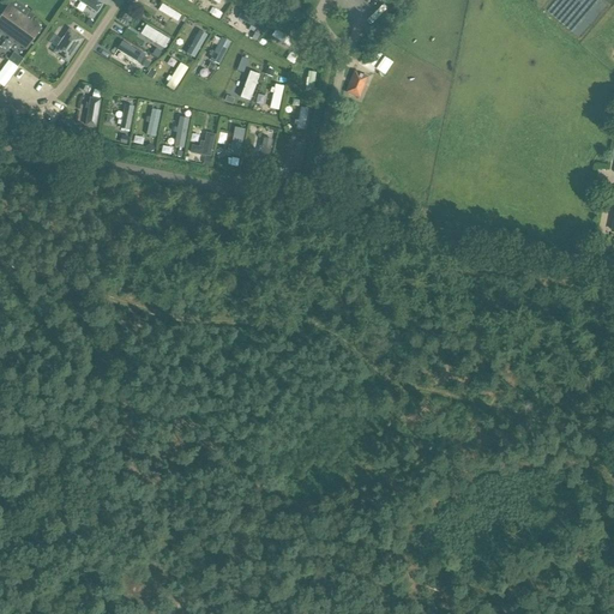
[(14,0),(10,0),(0,14),(0,31),(25,50),(41,29),(30,22),(24,17),(28,12),(29,11),(14,0)]
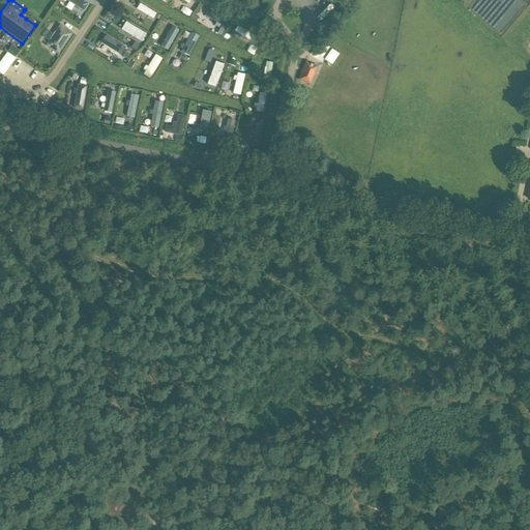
[(88,4),(82,0),(66,0),(83,11),(88,4)]
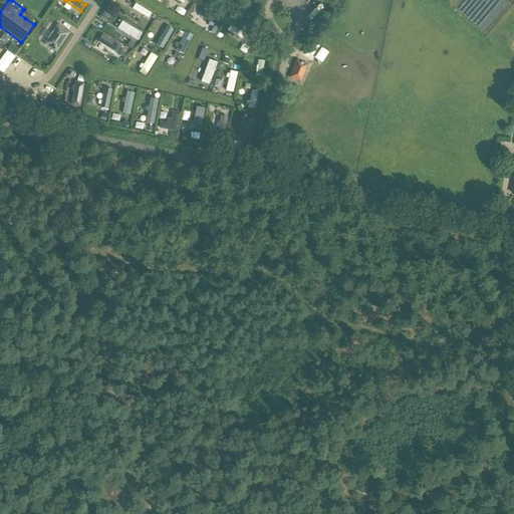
[(136,3),(132,9),(148,18),(149,17),(151,13),(136,3)]
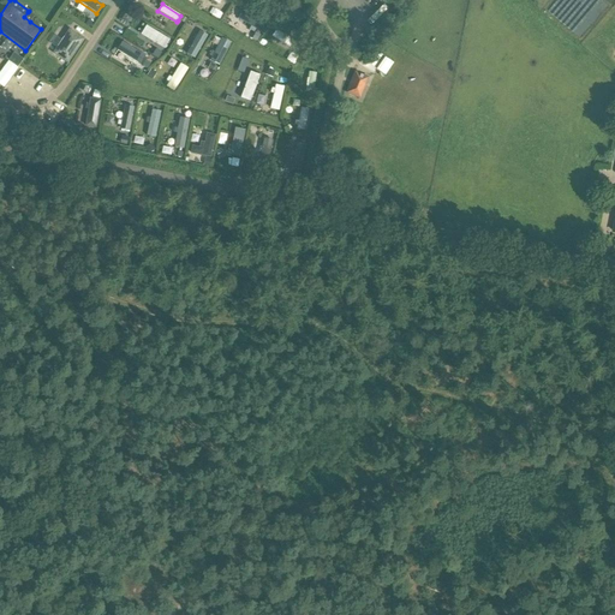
[(243,9),(238,18),(250,25),(249,28),(254,31),(255,29),(261,31),(267,23),(243,9)]
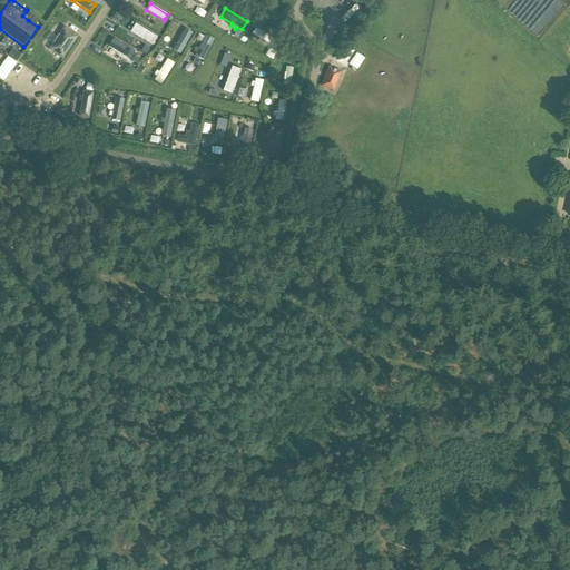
[(64,26),(48,48),(62,58),(78,35),(64,26)]
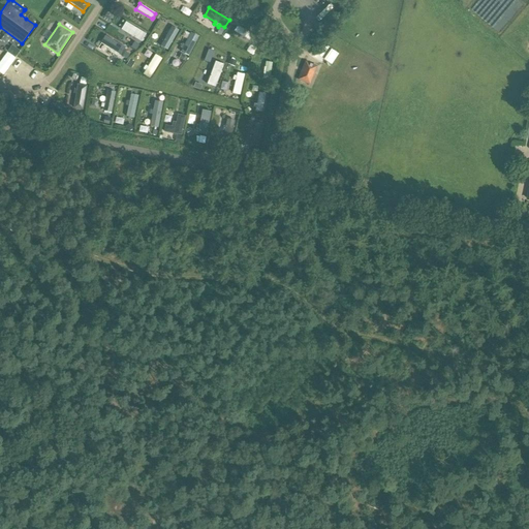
[(132,24),(129,29),(144,38),(148,33),(132,24)]
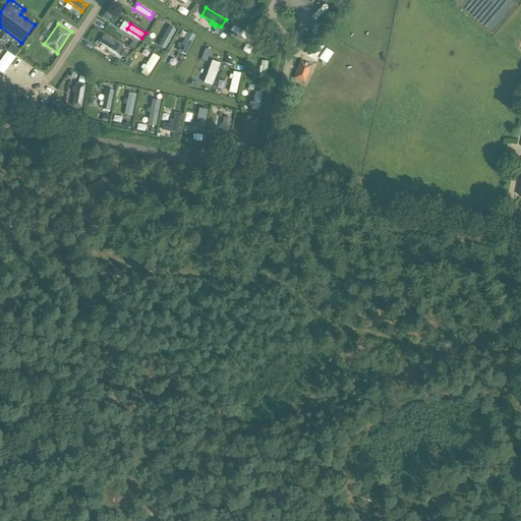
[(164,49),(175,30),(169,25),(158,45),(164,49)]
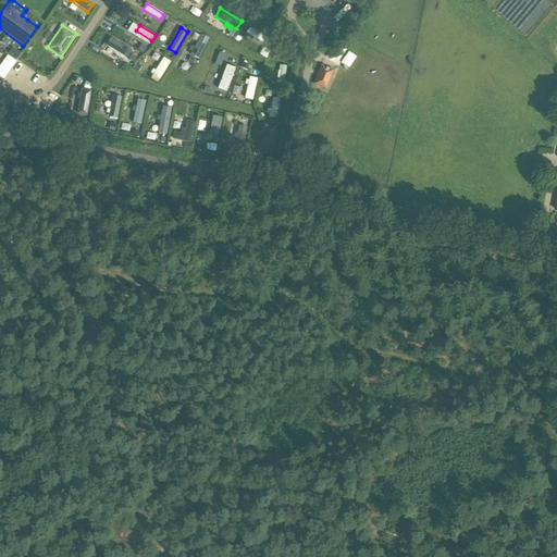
[(270,38),(249,27),(246,33),(265,45),(270,38)]
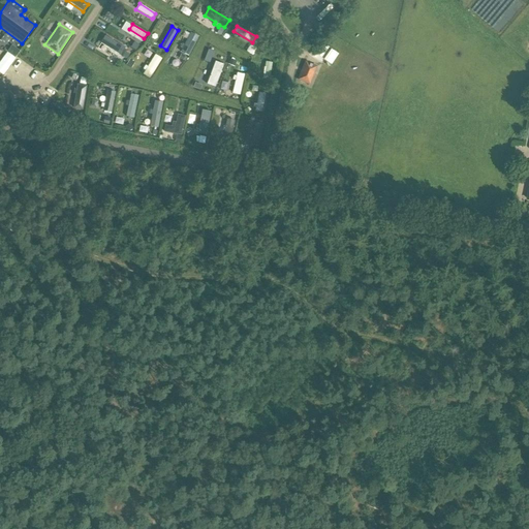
[(181,52),(187,55),(197,36),(190,32),(184,44),(182,43),(180,48),(182,49),(181,52)]
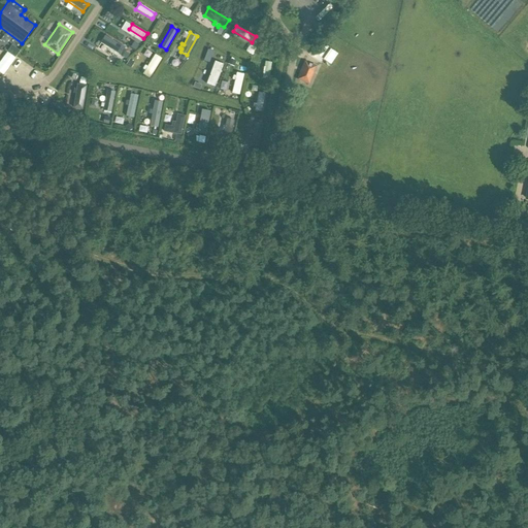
[(104,36),(100,42),(120,55),(124,47),(104,36)]
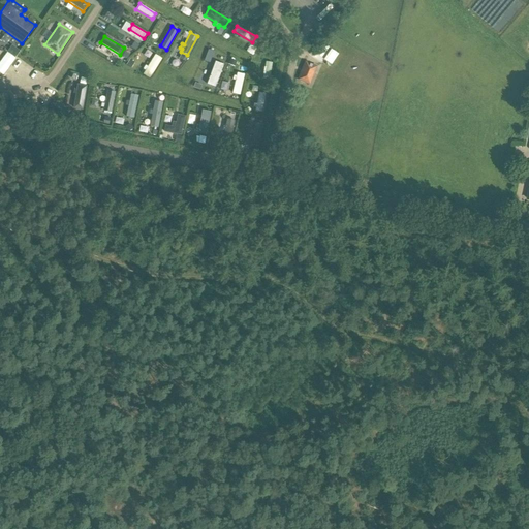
[(155,55),(143,74),(149,79),(161,58),(155,55)]
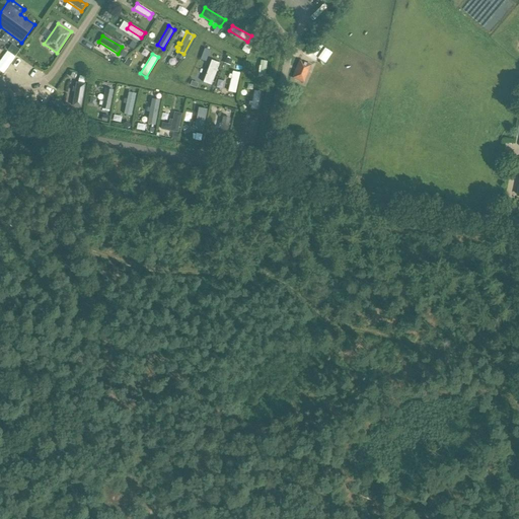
[(261,60),(257,76),(264,78),(267,61),(261,60)]
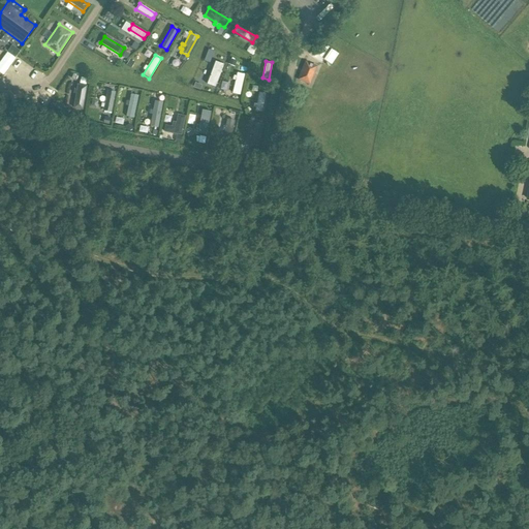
[(216,62),(208,85),(215,88),(224,65),(216,62)]
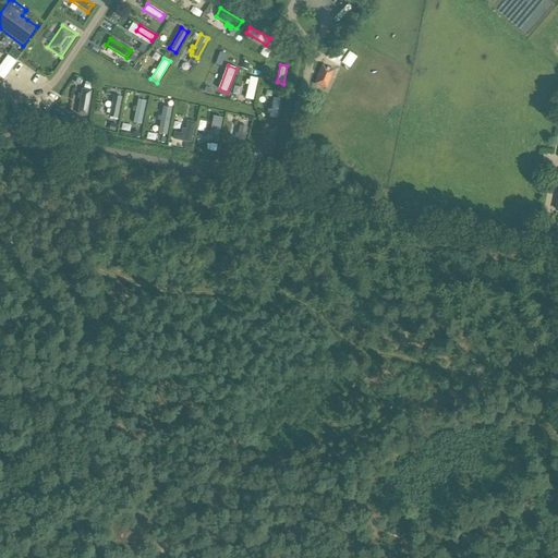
[(322,65),(314,84),(326,88),(334,70),(322,65)]
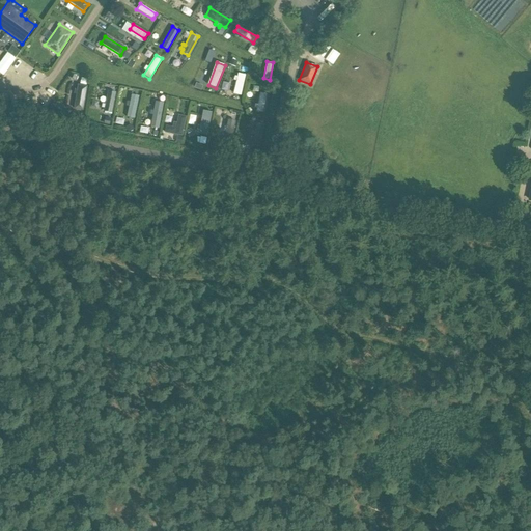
[(233,93),(240,94),(245,75),(238,73),(233,93)]
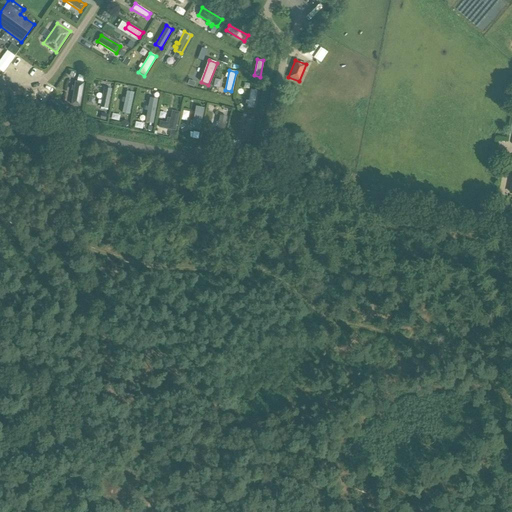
[(70,104),(79,106),(83,83),(74,81),(70,104)]
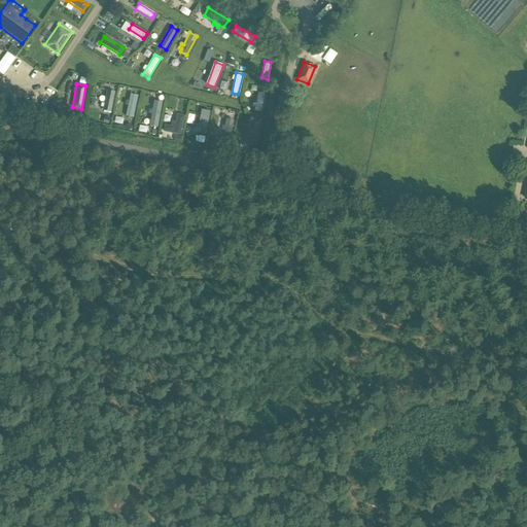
[(106,90),(102,109),(110,111),(114,92),(106,90)]
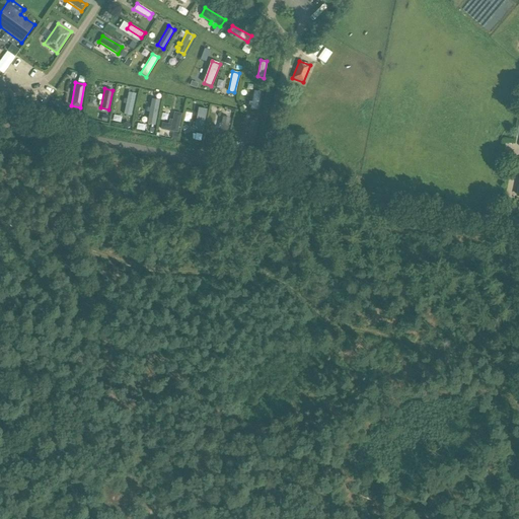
[(249,108),(255,109),(260,92),(253,91),(249,108)]
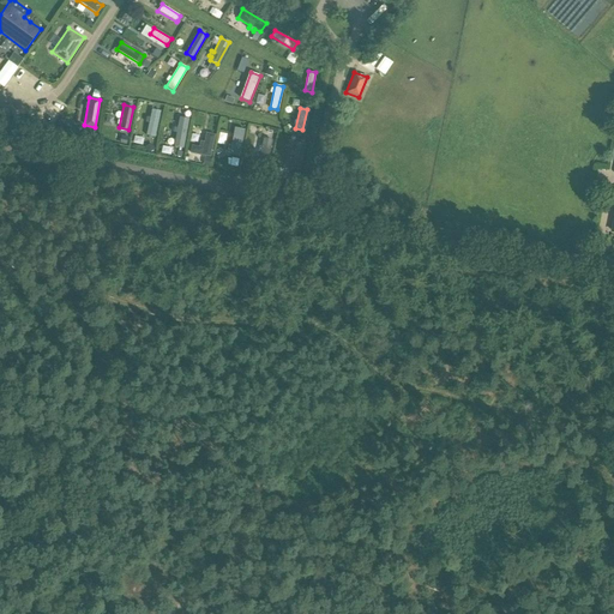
[(160,110),(151,109),(145,136),(154,137),(160,110)]
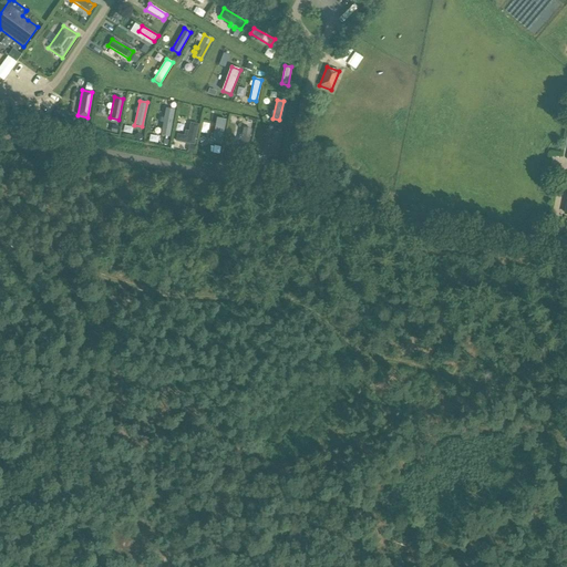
[(165,109),(160,135),(168,136),(173,110),(165,109)]
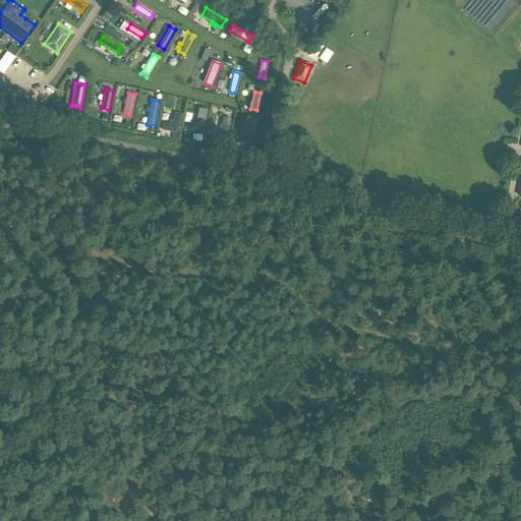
[(194,131),(204,132),(208,108),(198,106),(194,131)]
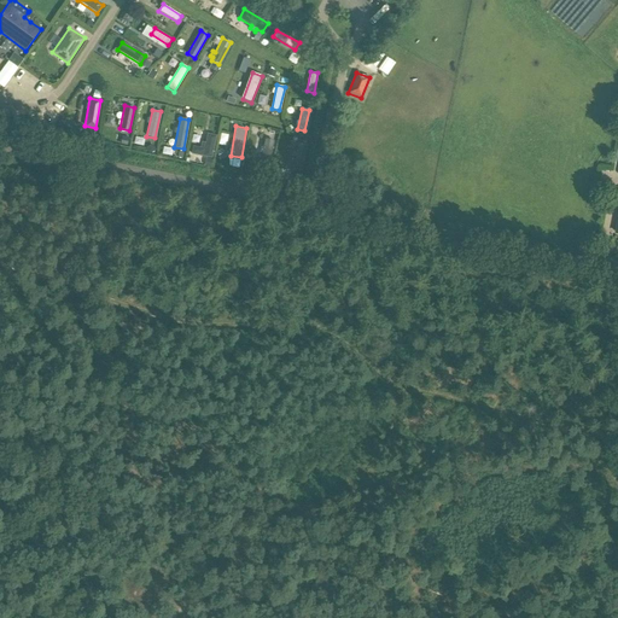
[(202,157),(211,158),(216,133),(207,132),(202,157)]
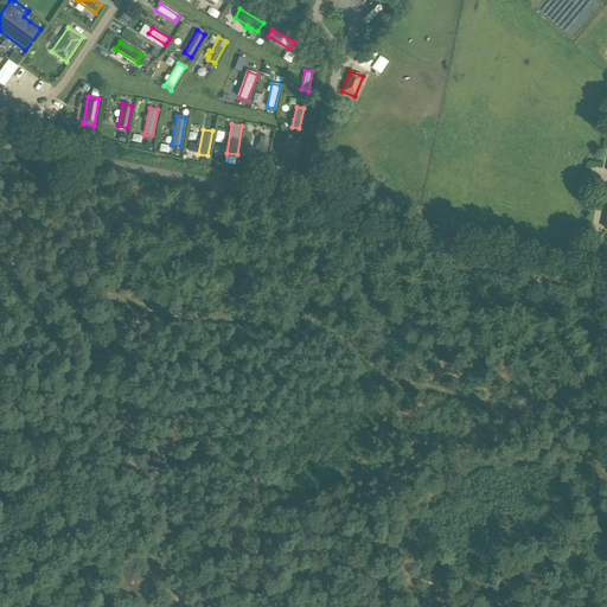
[(268,139),(260,136),(255,161),(263,163),(268,139)]
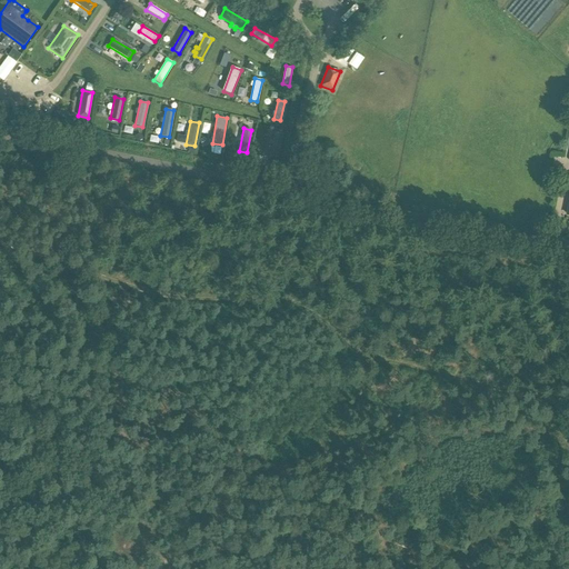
[(269,139),(269,143),(272,145),(270,157),(277,159),(283,132),(276,131),(273,140),(269,139)]
